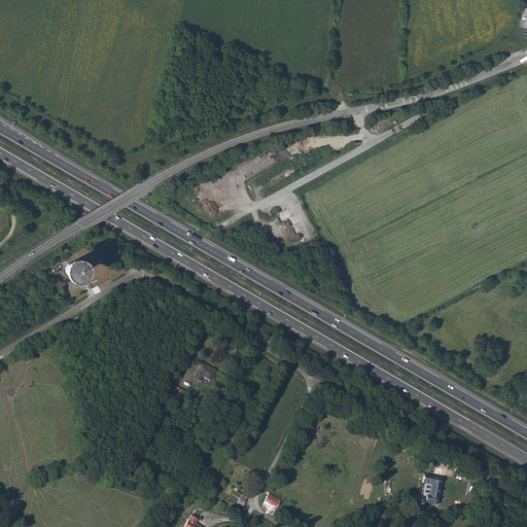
[(77,267),(76,266),(74,265),(72,264),(70,265),(69,266),(67,267),(67,269),(67,271),(68,273),(69,275),(71,276),(73,276),(75,275),(77,273),(78,271),(78,269),(77,267)]
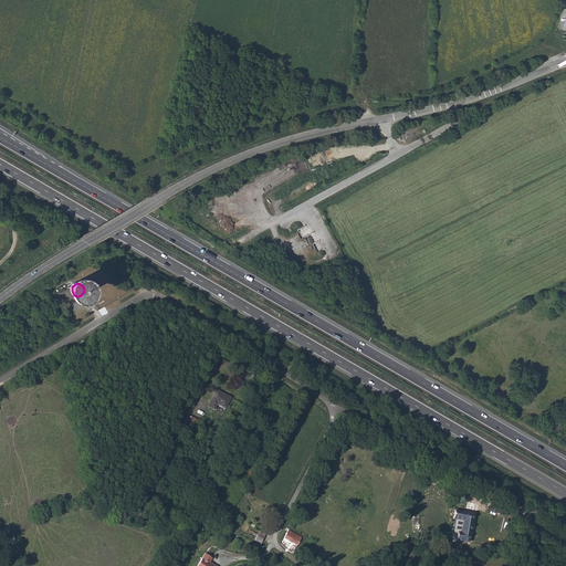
[(231,399),(216,391),(207,408),(213,411),(216,407),(224,411),(231,399)]
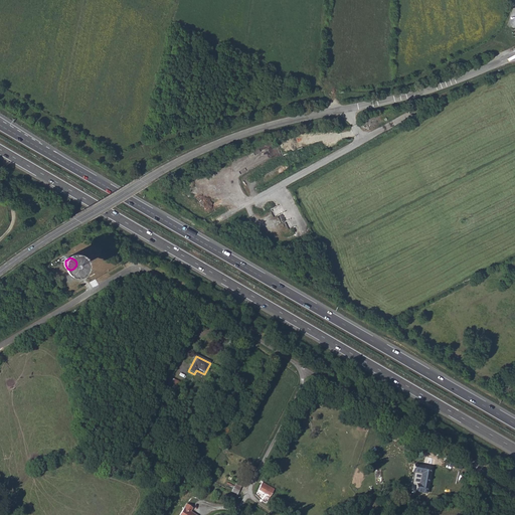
[(180,384),(174,381),(169,390),(176,393),(180,384)]
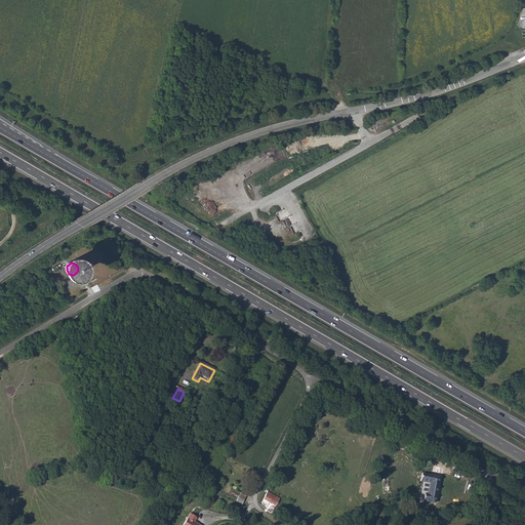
[(440,478),(422,475),(420,483),(431,485),(429,496),(425,495),(422,502),(434,505),(440,478)]
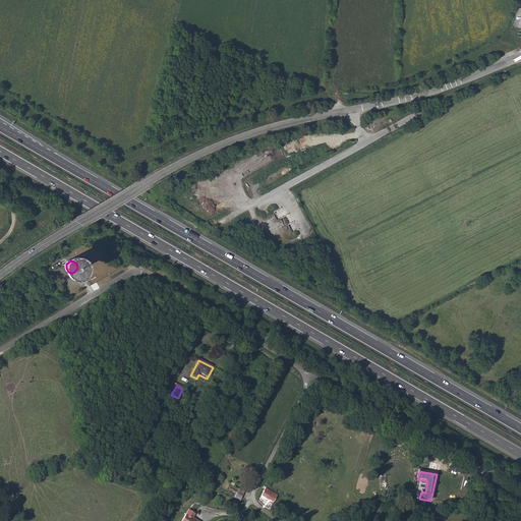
[(380,475),(381,488),(388,487),(387,474),(380,475)]
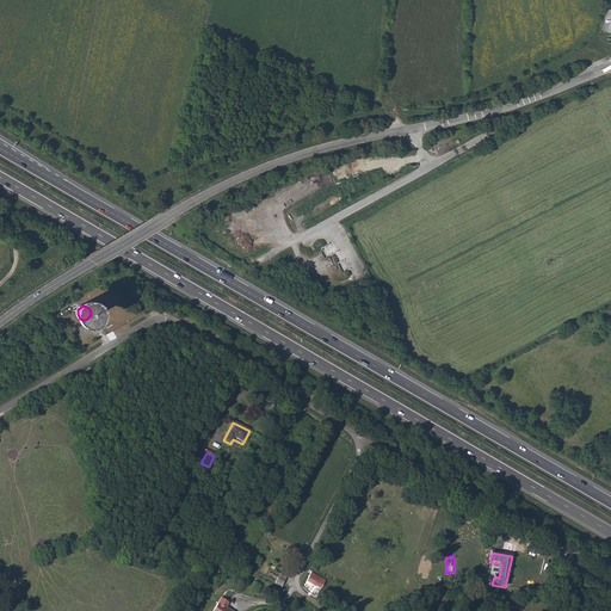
[(307,581),(321,588),(326,581),(312,573),(307,581)]
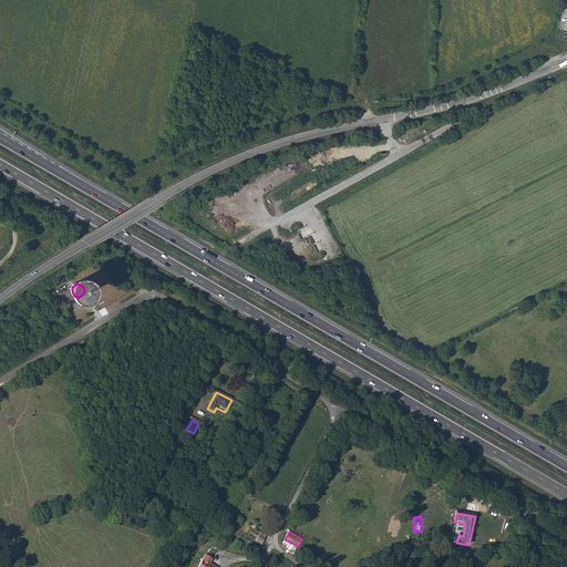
[(259,534),(258,535),(257,537),(255,542),(263,545),(266,537),(259,534)]
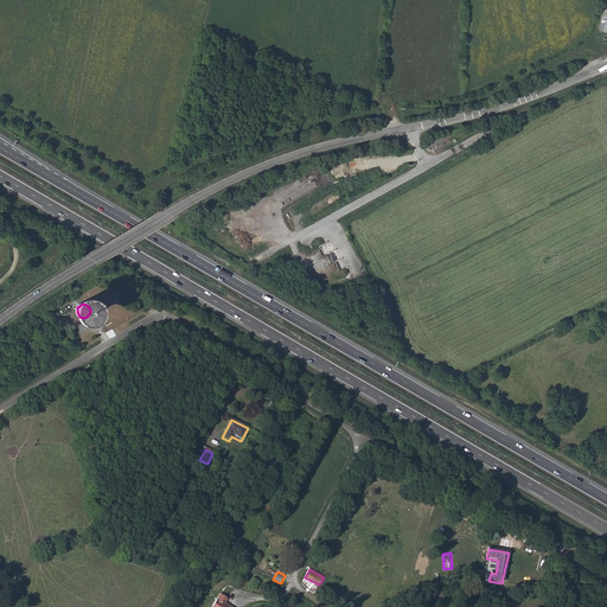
[(228,598),(221,593),(211,606),(232,606),(234,606),(225,602),(228,598)]
